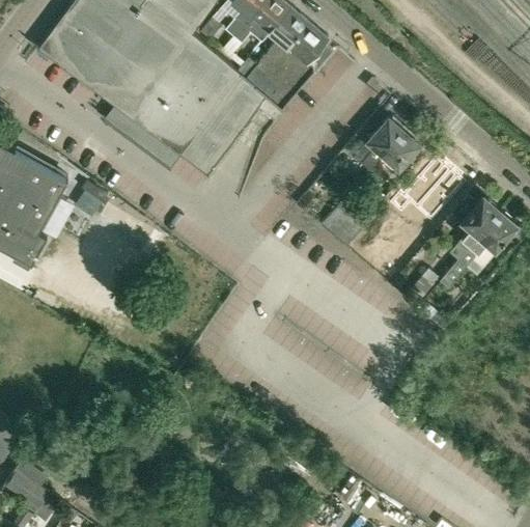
[(74,0),(37,49),(130,118),(192,34),(217,0),(74,0)]
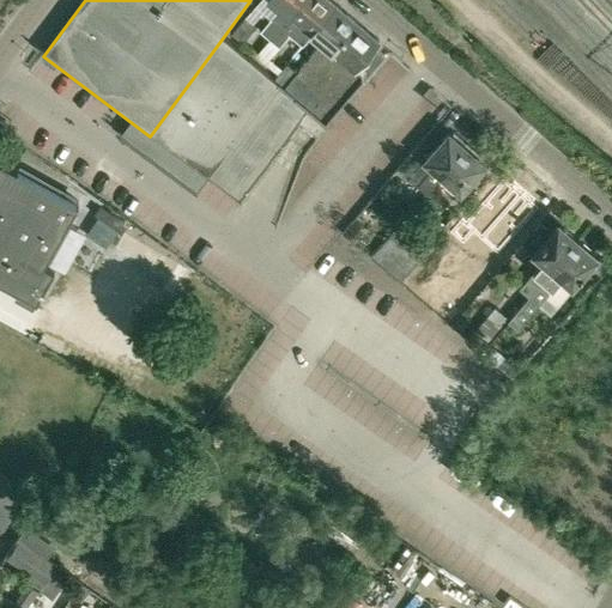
[(270,43),(306,0),(260,0),(254,8),(262,16),(270,22),(271,23),(261,35),(270,43)]
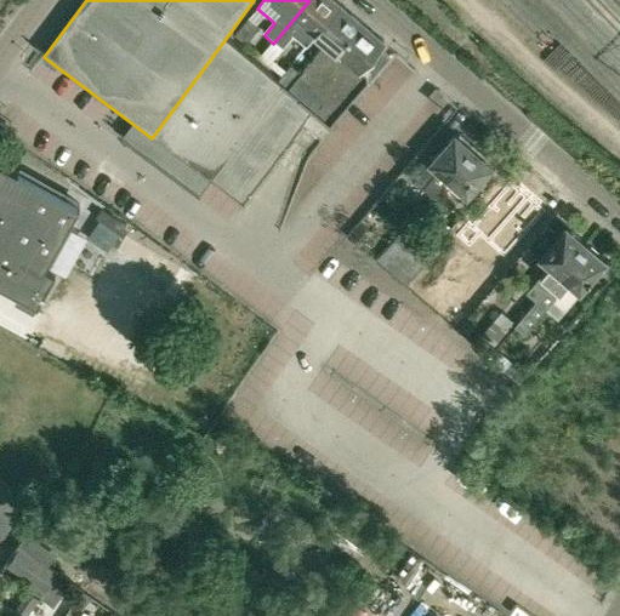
[(313,40),(340,9),(329,0),(310,0),(273,44),(282,50),(291,39),(305,50),(313,40)]
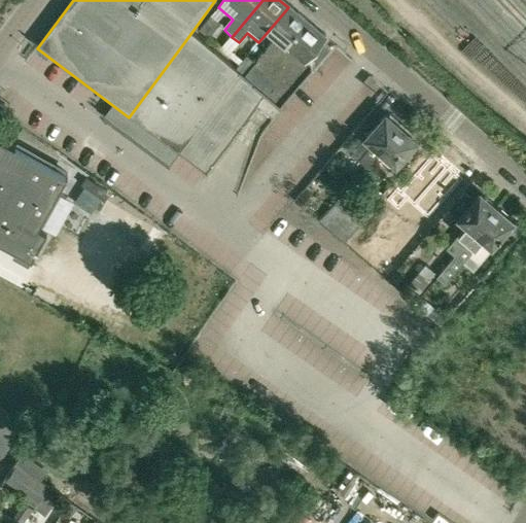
[(261,74),(306,23),(288,7),(266,34),(275,42),(255,66),(254,67),(261,74)]
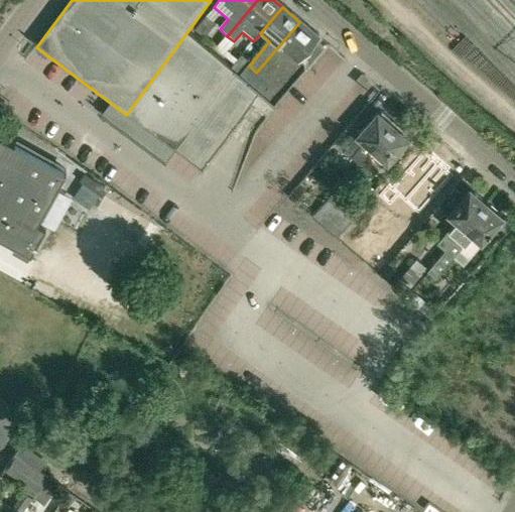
[(214,25),(212,23),(205,17),(194,30),(203,38),(214,25)]
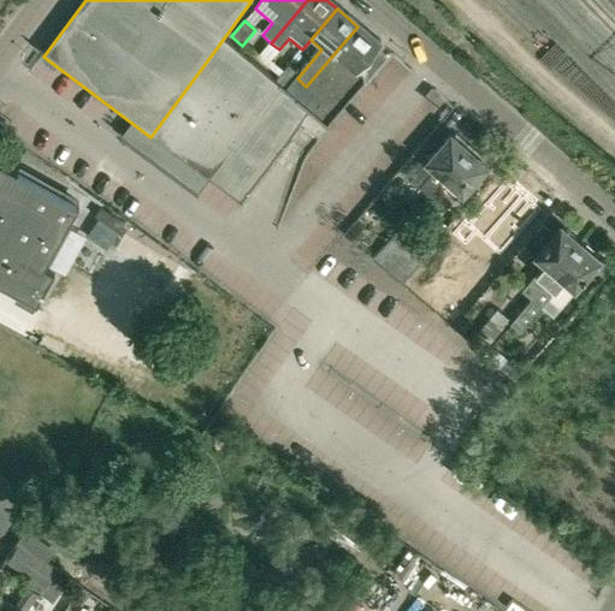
[(285,92),(296,101),(308,113),(326,129),(329,126),(327,125),(364,82),(362,76),(358,71),(380,45),(358,27),(306,87),(297,78),(287,92),(285,92)]
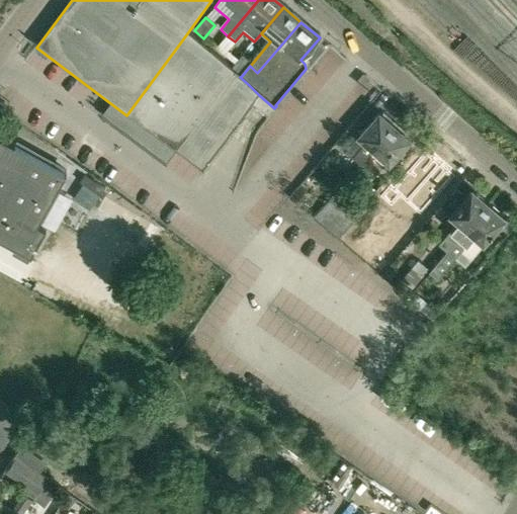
[(187,33),(126,115),(201,171),(259,95),(249,85),(240,77),(241,77),(230,68),(212,54),(192,37),(187,33)]
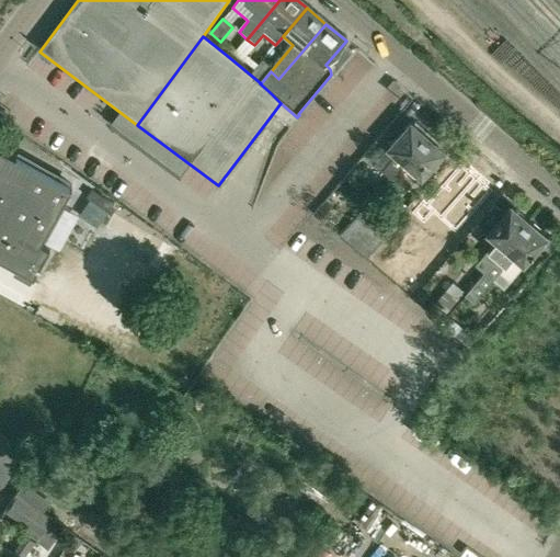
[(261,83),(271,71),(272,70),(260,60),(255,66),(253,70),(249,74),(261,83)]
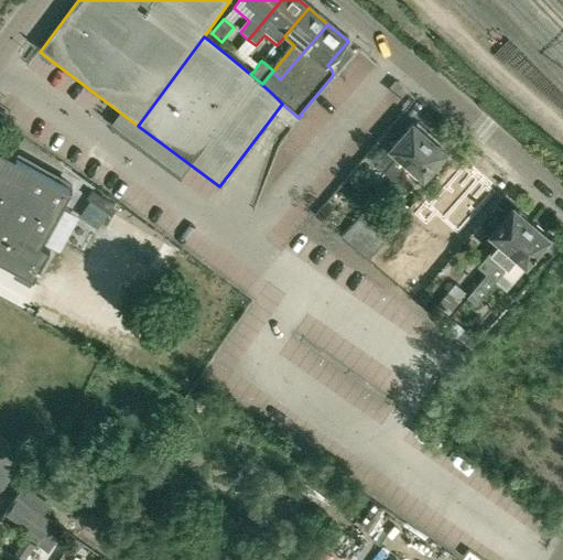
[(403,169),(429,139),(424,135),(425,132),(418,126),(415,128),(412,125),(390,151),(389,150),(375,167),(392,181),(403,168),(403,169)]
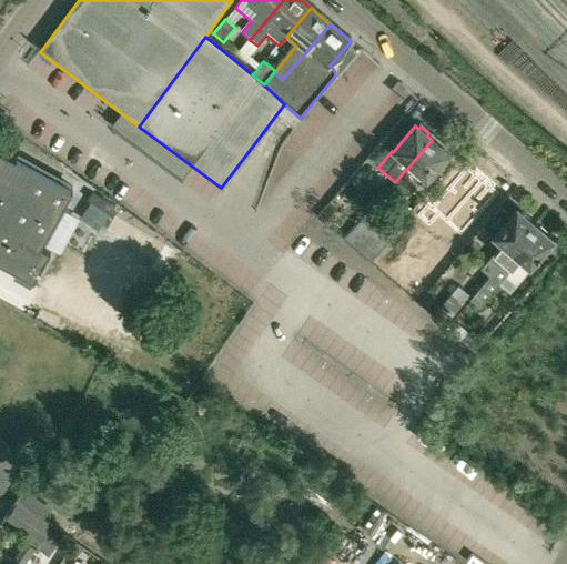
[(421,187),(426,180),(427,181),(449,155),(447,152),(448,151),(441,144),(438,145),(432,140),(406,170),(418,180),(416,182),(421,187)]
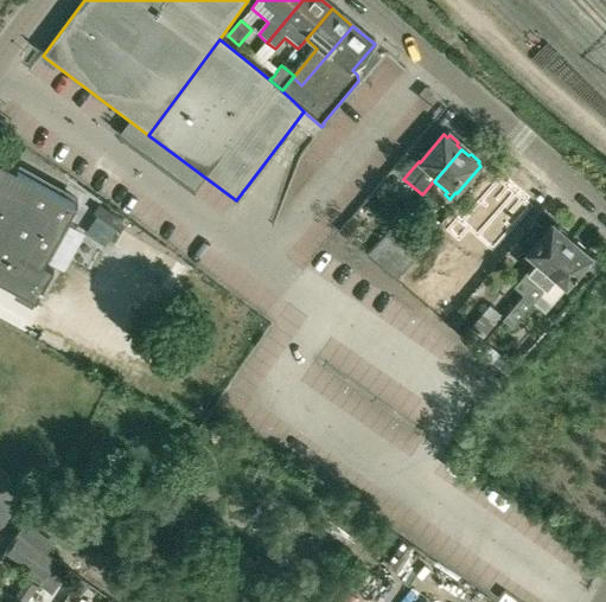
[(77,204),(0,160),(0,280),(36,300),(53,269),(44,263),(77,204)]
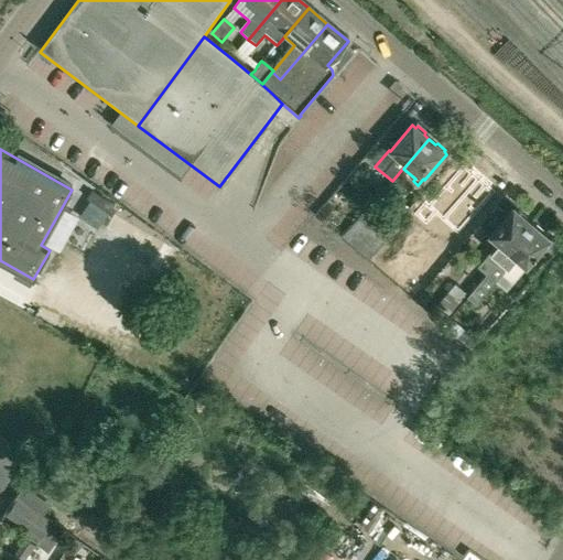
[(465,170),(436,204),(451,216),(479,183),(465,170)]
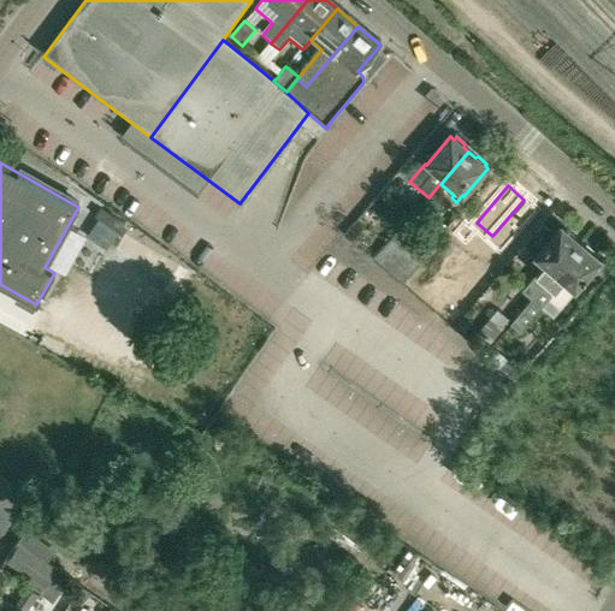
[(524,200),(492,236),(508,249),(539,213),(524,200)]
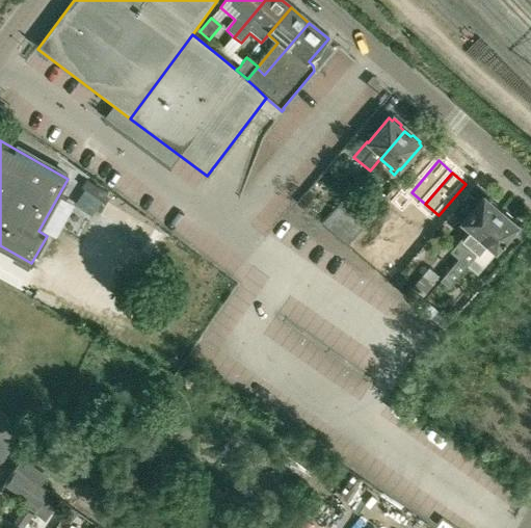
[(83,194),(98,205),(106,192),(88,180),(80,192),(83,194)]
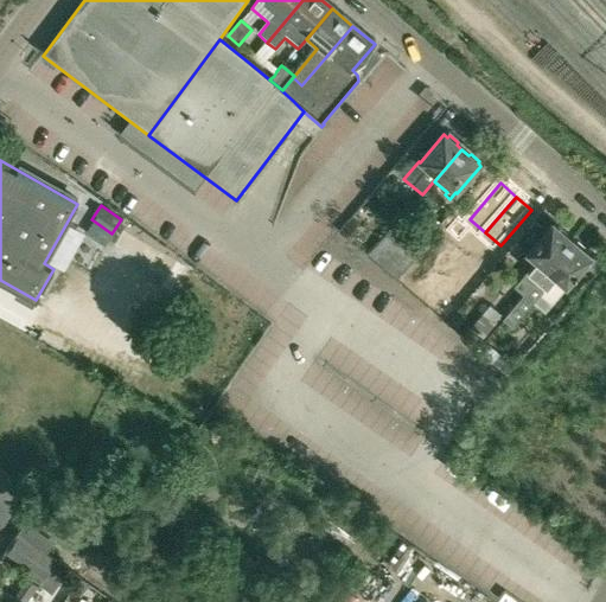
[(363,231),(351,222),(339,235),(351,245),(363,231)]
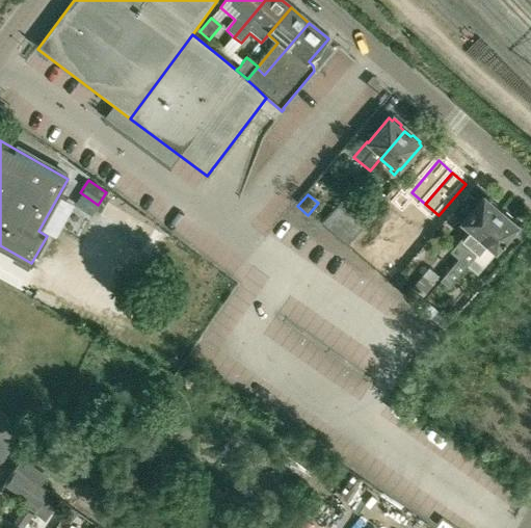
[(467,196),(452,213),(462,221),(477,205),(467,196)]
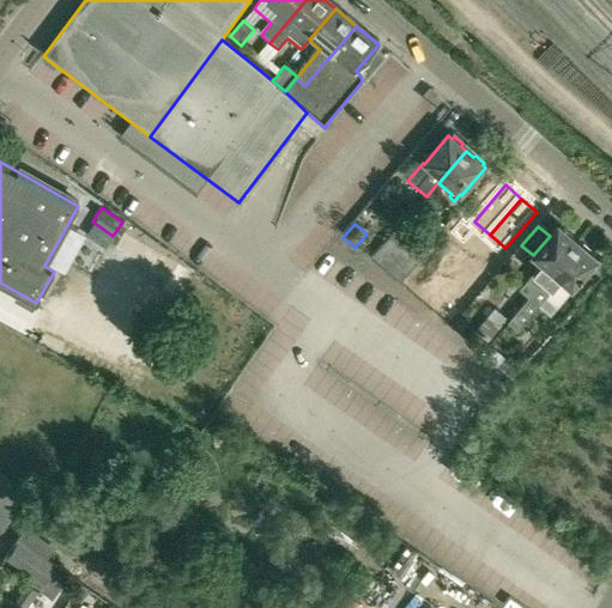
[(558,228),(550,236),(533,255),(533,256),(543,266),(519,293),(528,302),(579,244),(558,228)]
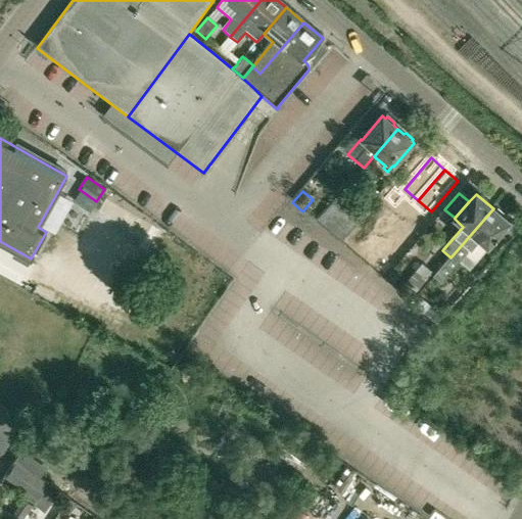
[(341,242),(361,222),(334,199),(316,221),(341,242)]
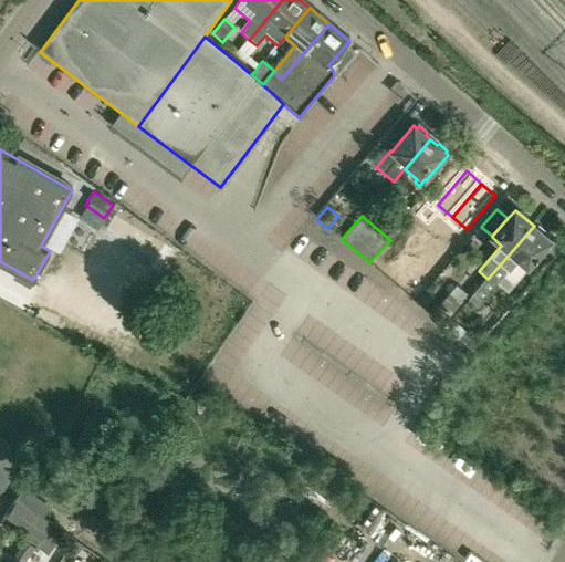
[(520,261),(527,268),(552,241),(534,226),(488,279),(468,301),(478,310),(520,261)]
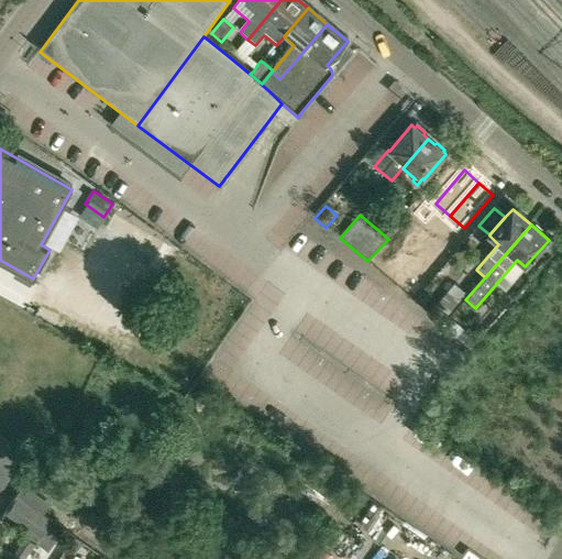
[(423,262),(415,254),(390,283),(398,289),(423,262)]
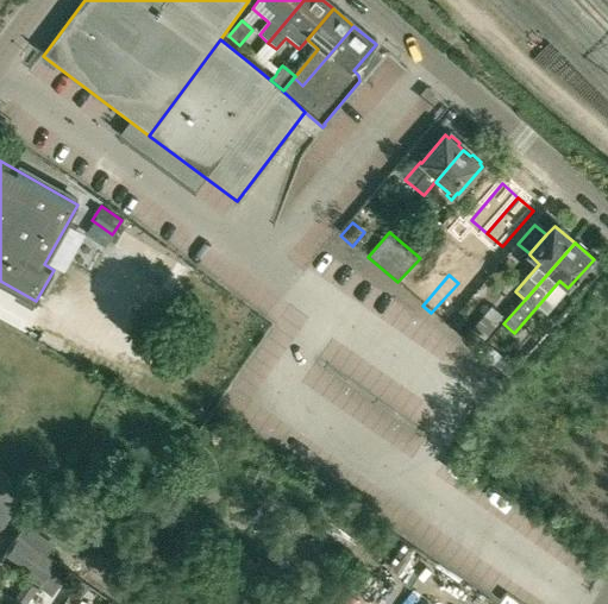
[(478,354),(494,369),(502,359),(487,346),(478,354)]
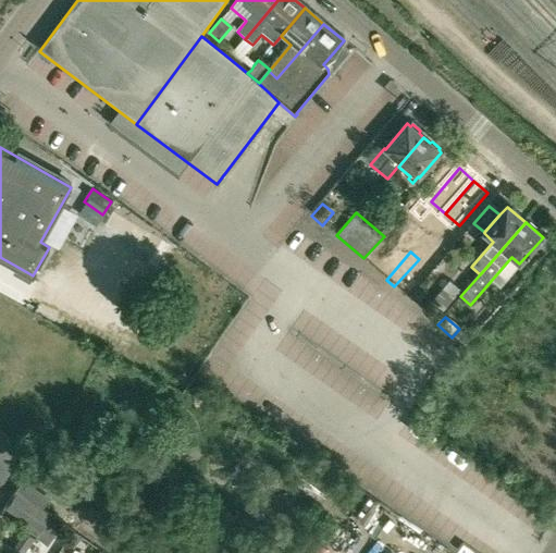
[(49,519),(17,498),(5,513),(38,536),(49,519)]
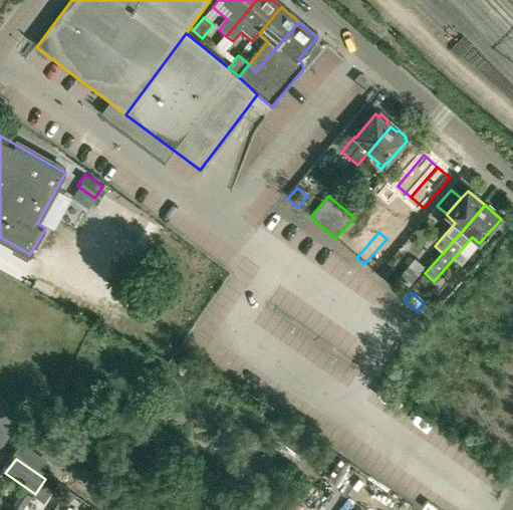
[(45,479),(35,494),(32,498),(33,498),(34,498),(44,505),(58,485),(47,477),(45,479)]
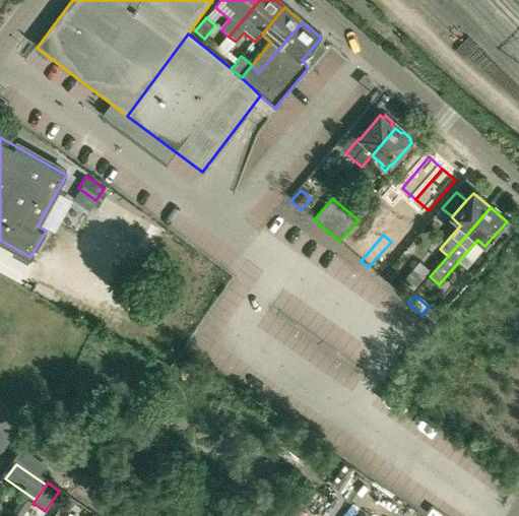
[(20,502),(13,513),(13,514),(15,515),(26,515),(33,505),(29,503),(22,499),(20,502)]
